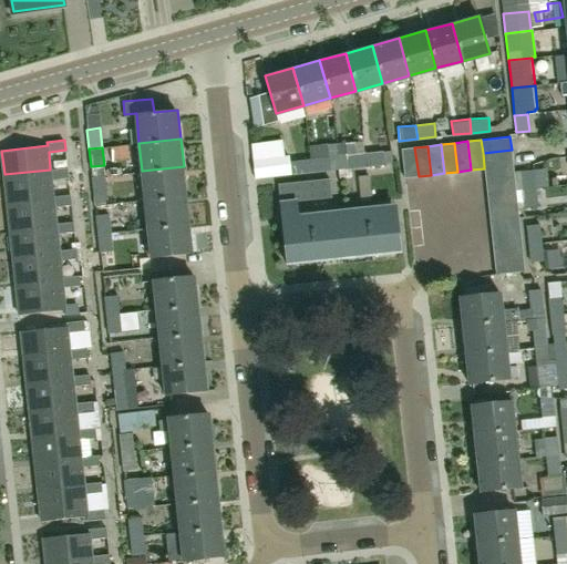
[(419,176),(414,147),(402,149),(405,177),(419,176)]
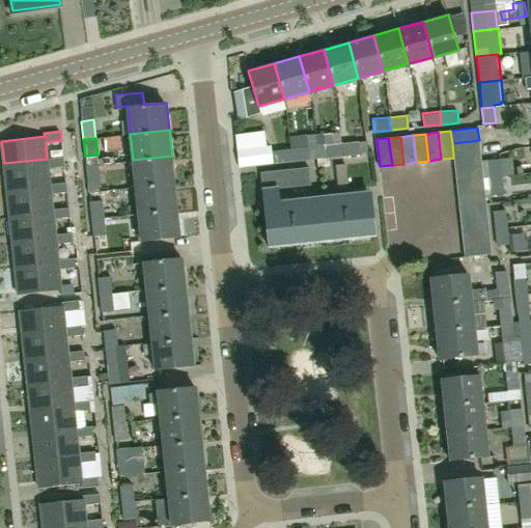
[(342,155),(359,153),(358,140),(341,142),(342,155)]
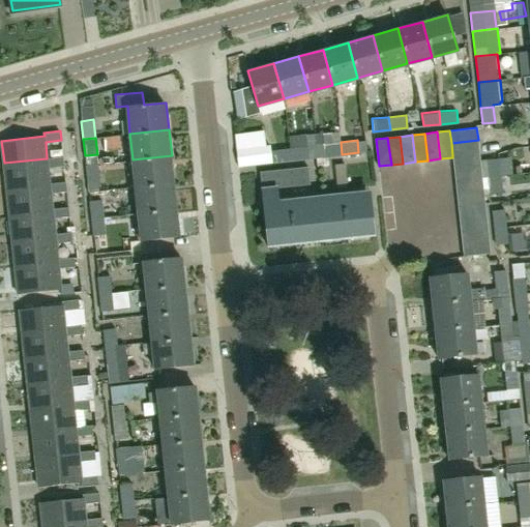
[(478,140),(451,143),(452,155),(479,152),(478,140)]
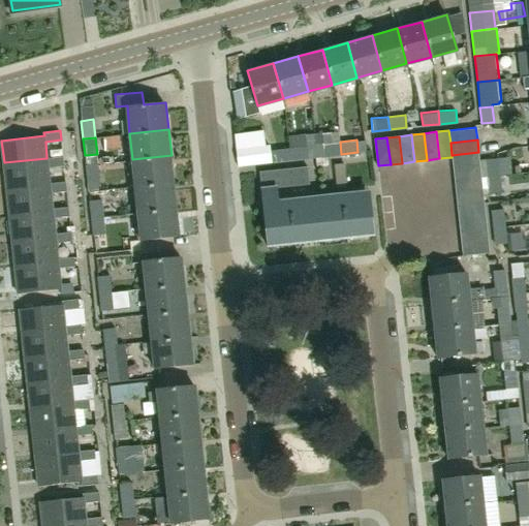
[(341,154),(340,142),(322,144),(323,155),(341,154)]
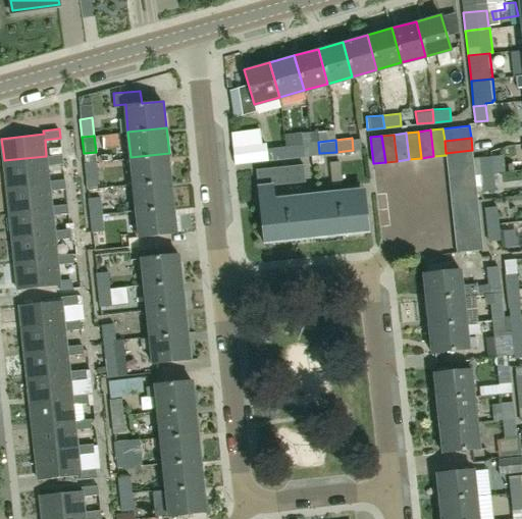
[(235,163),(267,159),(265,142),(232,145),(235,163)]
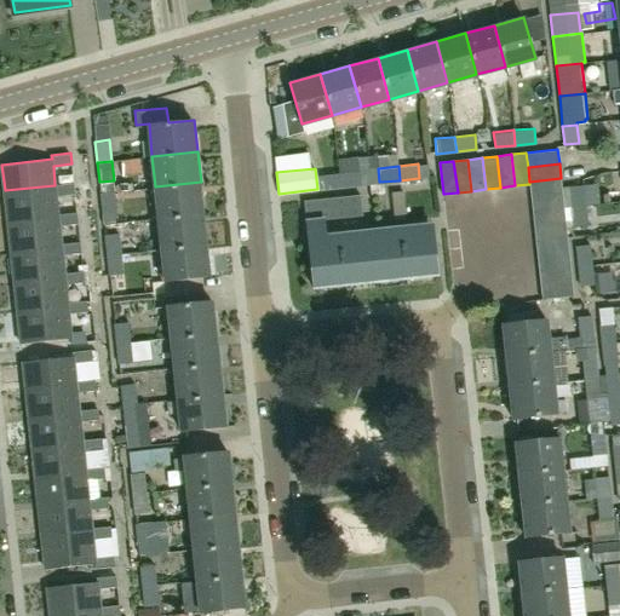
[(340,186),(361,184),(360,170),(339,172),(340,186)]
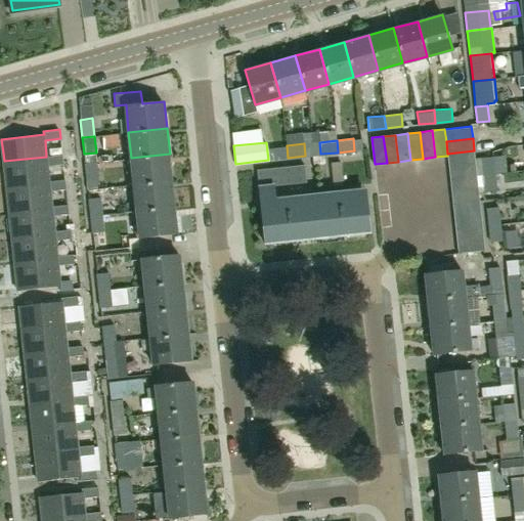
[(288,158),(287,145),(269,147),(270,160),(288,158)]
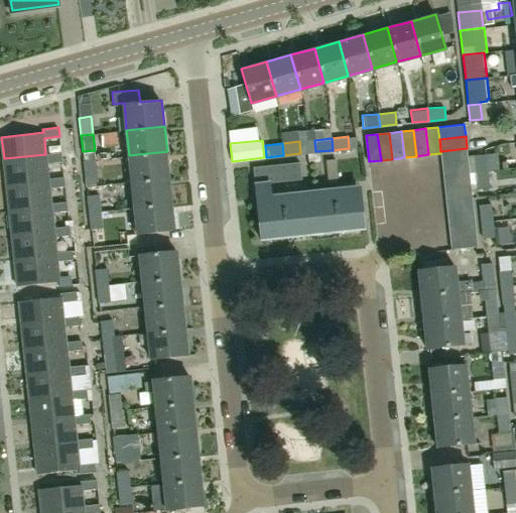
[(467,148),(440,151),(440,153),(441,163),(469,160),(468,154),(467,148)]
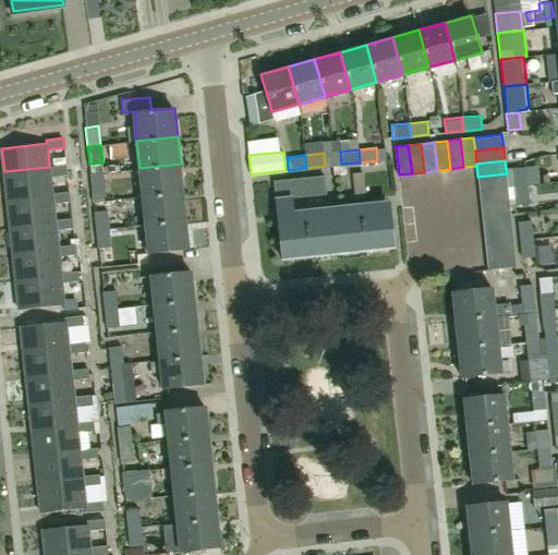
[(181,164),(140,168),(143,196),(184,192),(181,164)]
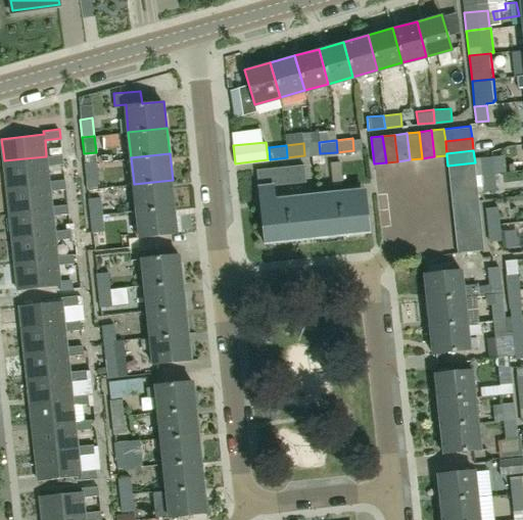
[(46,156),(4,160),(6,185),(49,181),(47,164),(63,162),(62,158),(62,154),(46,156)]
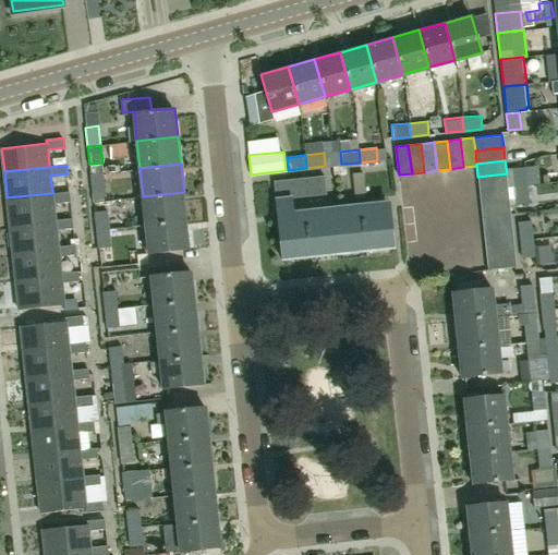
[(514,184),(526,183),(525,166),(512,167),(514,184)]
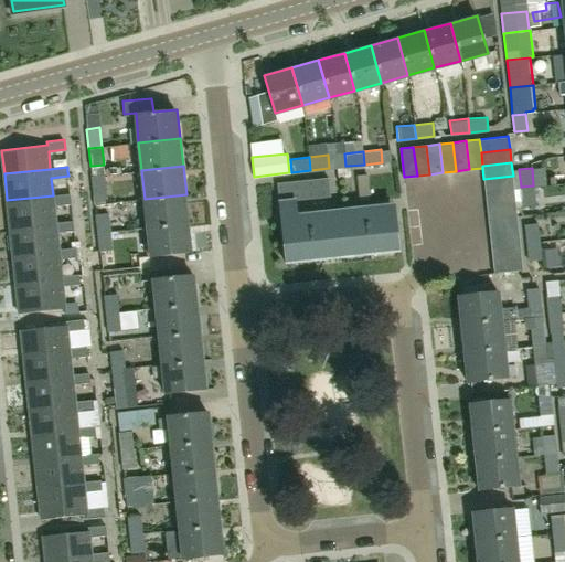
[(104,173),(92,175),(93,193),(106,192),(104,173)]
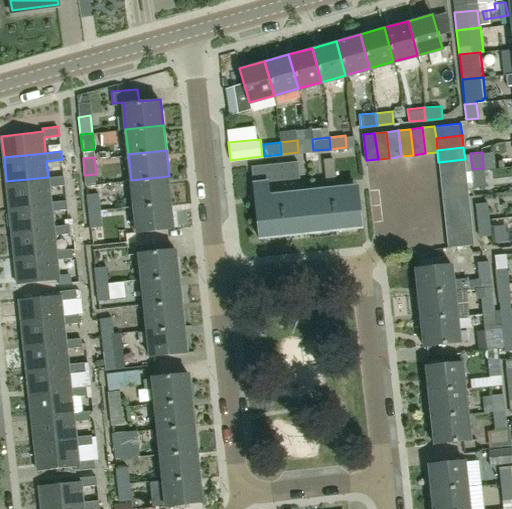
[(466,170),(465,159),(438,162),(440,175),(466,172),(466,170)]
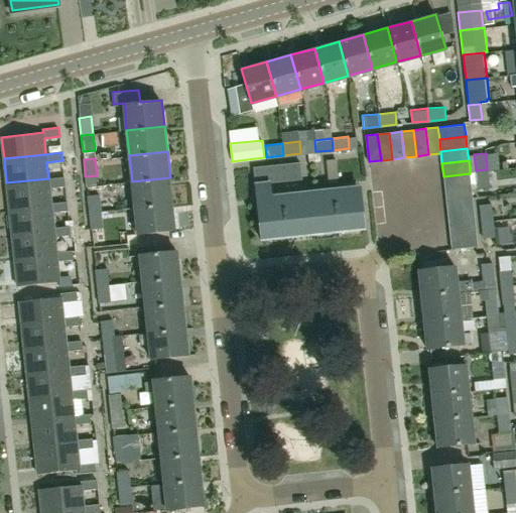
[(281,180),(301,178),(299,161),(279,163),(281,180)]
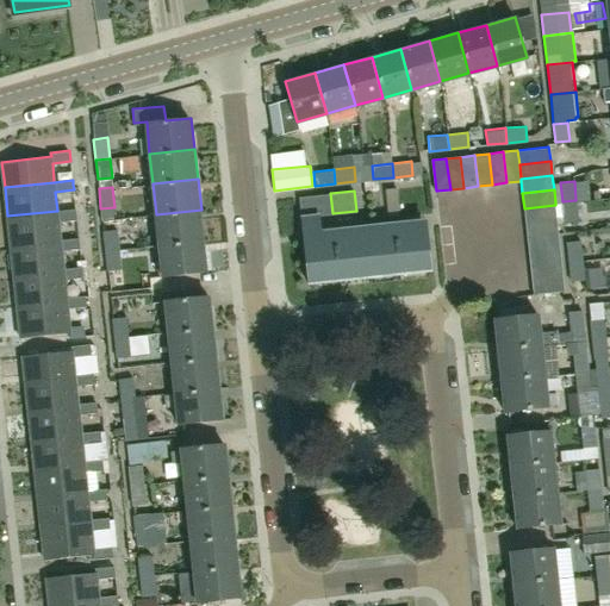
[(324,280),(315,194),(299,197),(302,217),(304,238),(307,281),(324,280)]
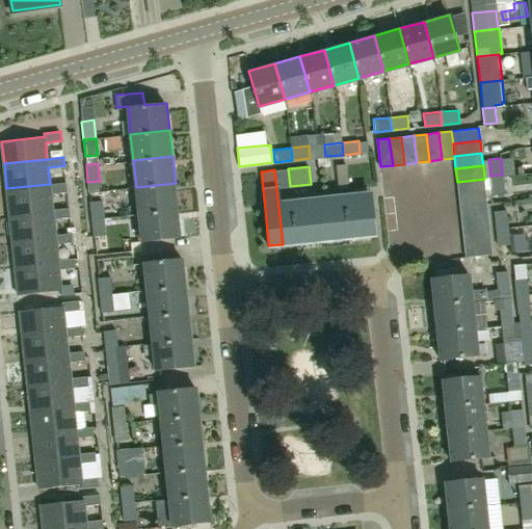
[(296,243),(292,205),(280,206),(277,187),(284,187),(282,169),(274,169),(283,244),(296,243)]
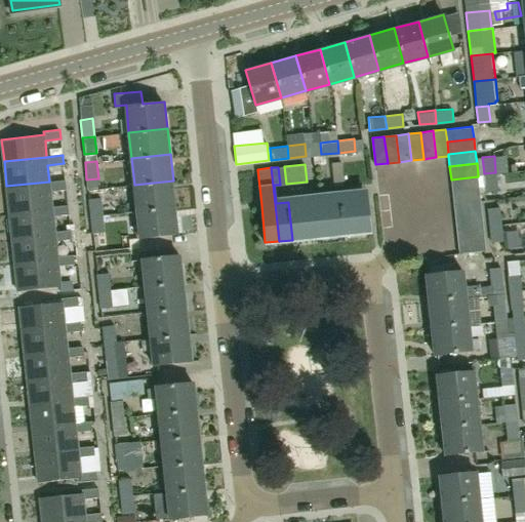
[(497,189),(495,172),(484,173),(485,191),(497,189)]
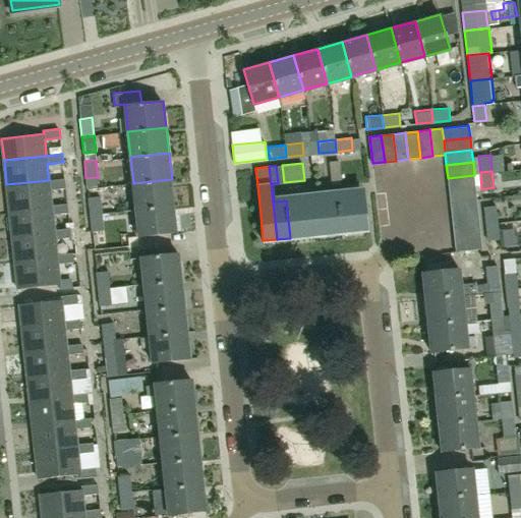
[(448,178),(449,190),(475,187),(474,175),(448,178)]
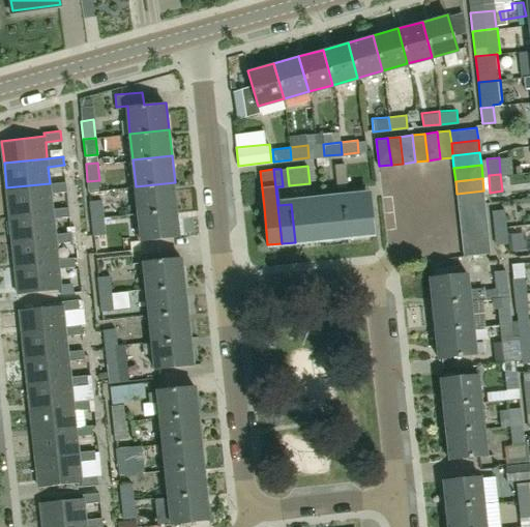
[(50,183),(6,187),(9,212),(53,207),(51,193),(67,191),(66,185),(66,181),(50,183)]
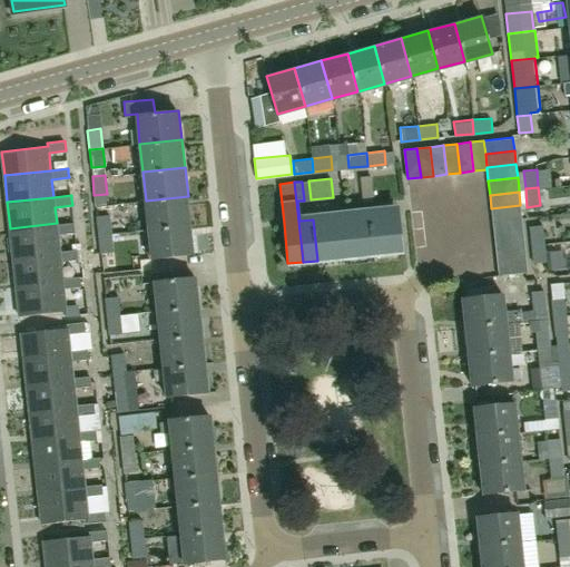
[(188,196),(146,201),(149,228),(190,224),(188,196)]
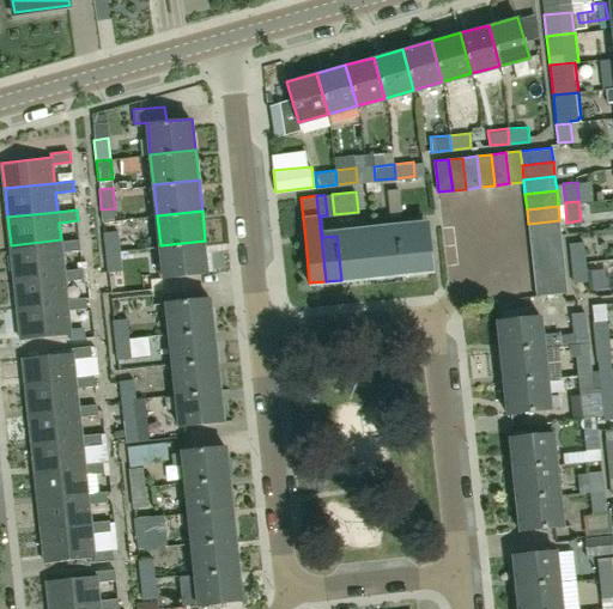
[(559,220),(528,224),(530,238),(562,235),(559,220)]
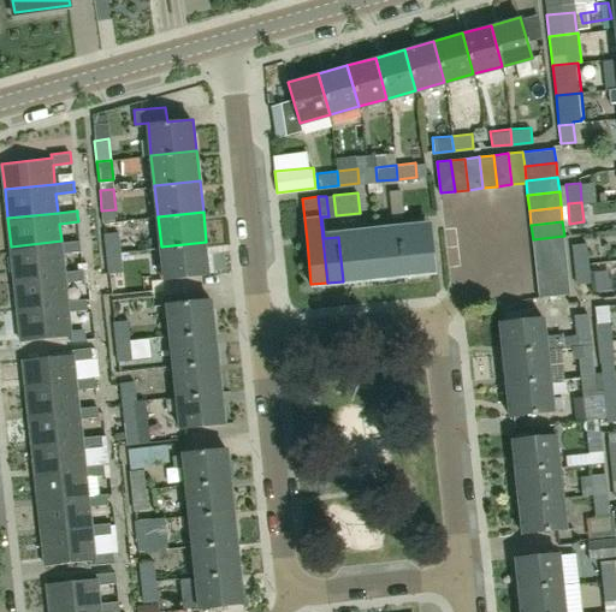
[(419,273),(434,271),(430,227),(414,229),(419,273)]
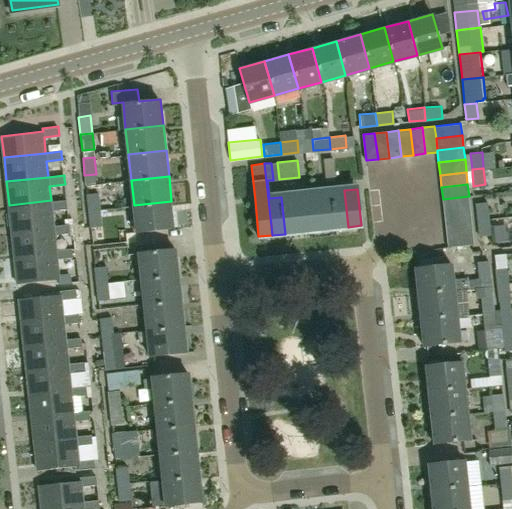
[(348,227),(344,190),(331,192),(335,228),(348,227)]
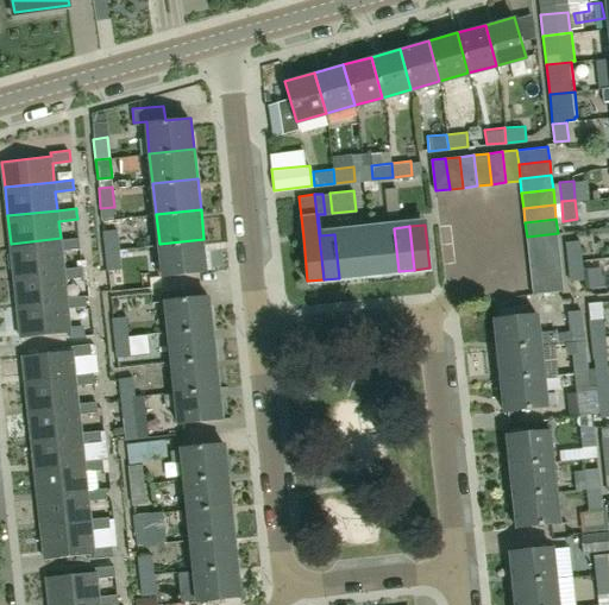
[(102,229),(105,247),(105,250),(129,247),(126,228),(117,228),(102,229)]
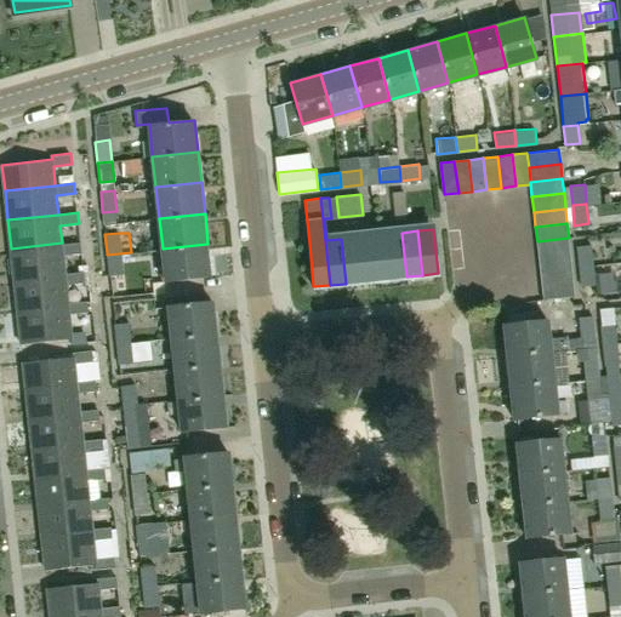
[(406,276),(402,233),(387,234),(391,279),(406,276)]
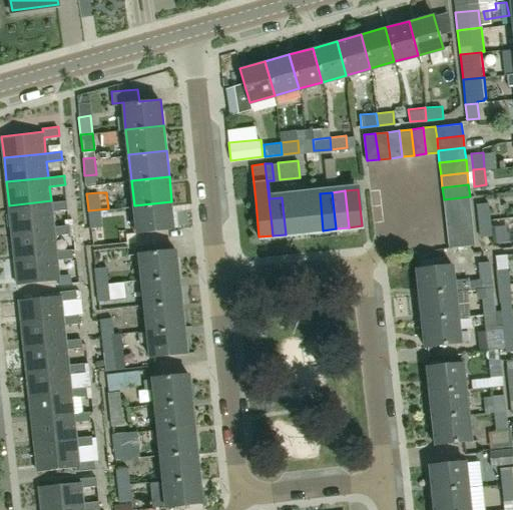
[(323,230),(320,193),(307,194),(311,231),(323,230)]
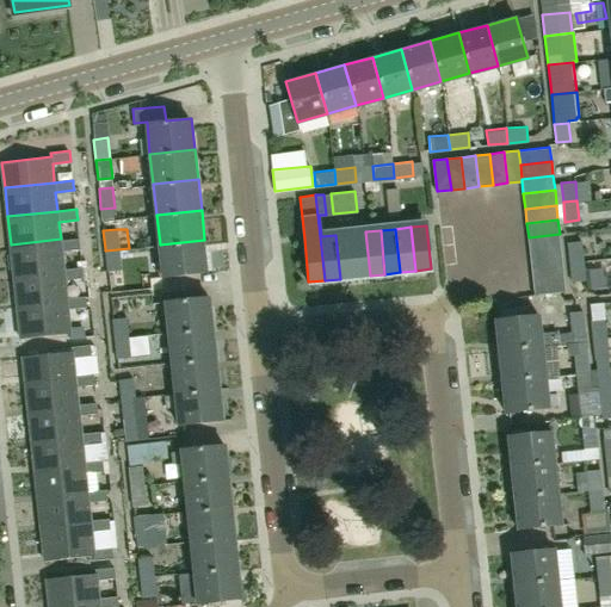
[(370,276),(365,231),(350,233),(355,277),(370,276)]
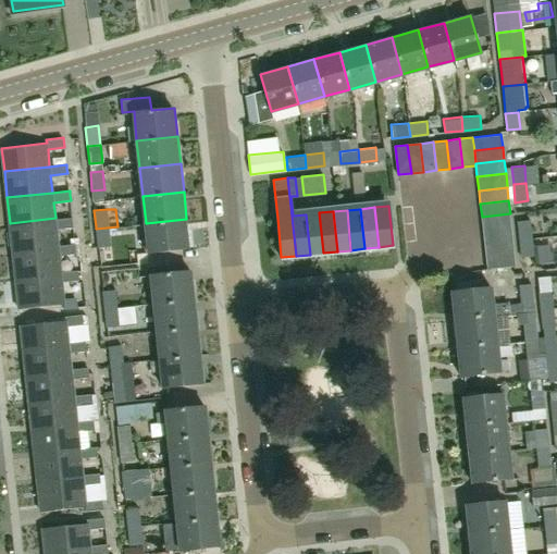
[(323,253),(319,212),(306,214),(310,255),(323,253)]
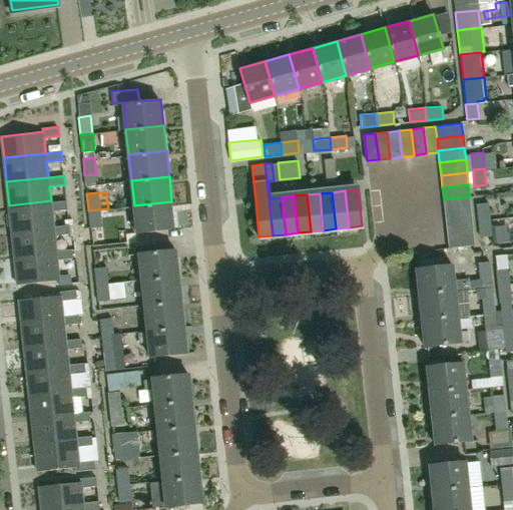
[(445,211),(471,208),(470,196),(444,199),(445,211)]
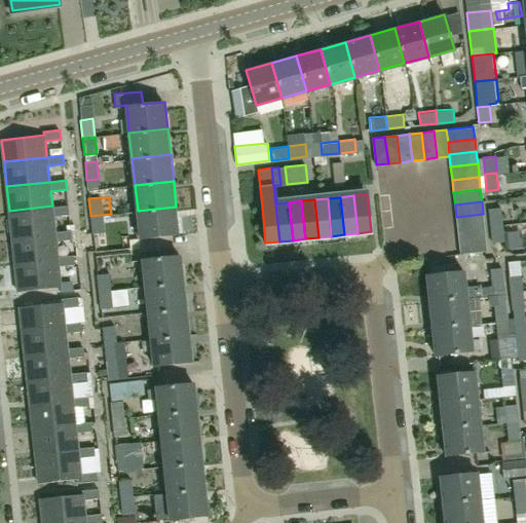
[(52,206),(9,211),(11,235),(54,231),(53,215),(69,214),(69,209),(68,203),(52,206)]
